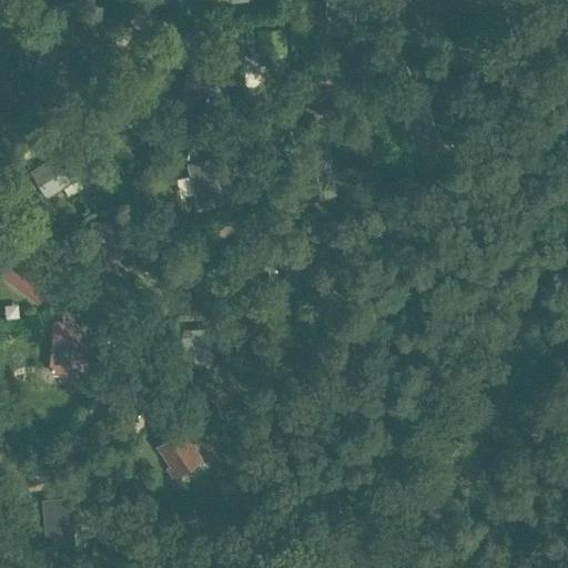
[(192,23),(190,36),(203,38),(205,27),(192,23)]
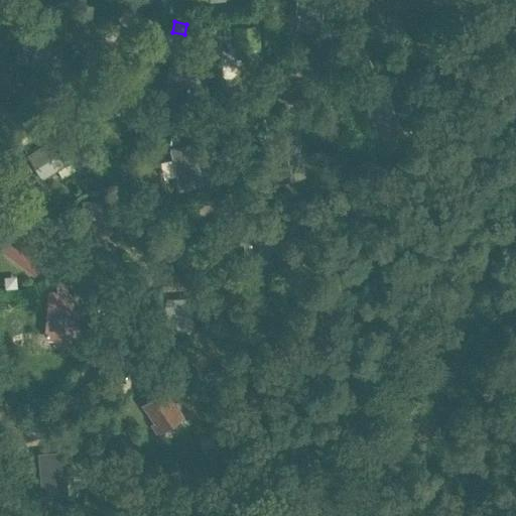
[(220,23),(210,24),(211,36),(221,35),(220,23)]
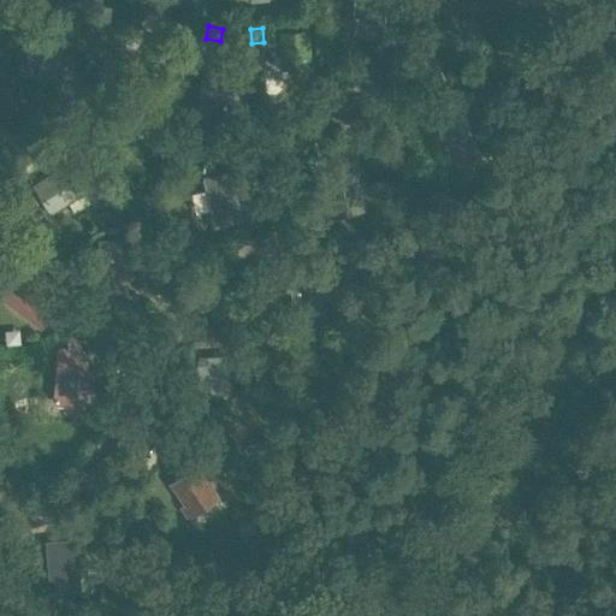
[(308,28),(267,30),(268,45),(279,45),(280,45),(283,71),(311,69),(308,28)]
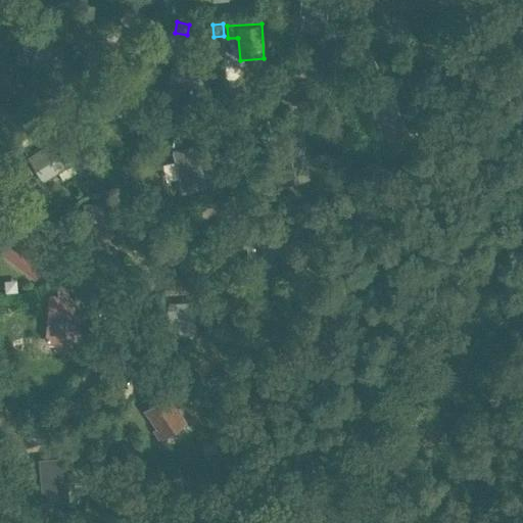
[(15,39),(13,49),(22,50),(32,51),(31,61),(61,65),(63,46),(24,41),(15,39)]
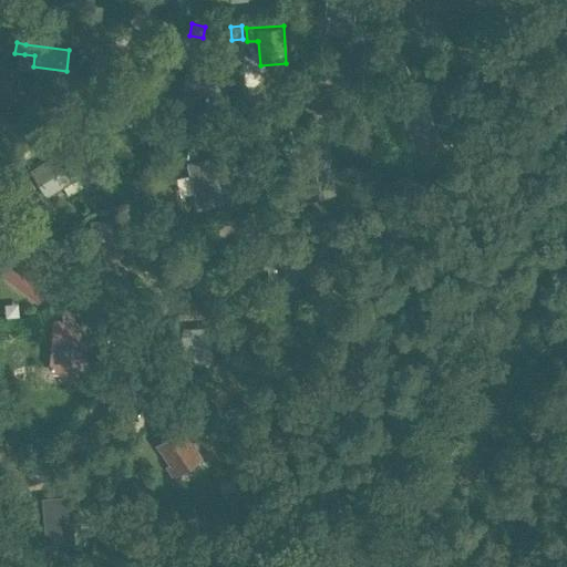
[(188,72),(185,91),(213,95),(213,98),(205,96),(204,107),(230,111),(232,101),(227,100),(230,72),(216,70),(215,76),(188,72)]
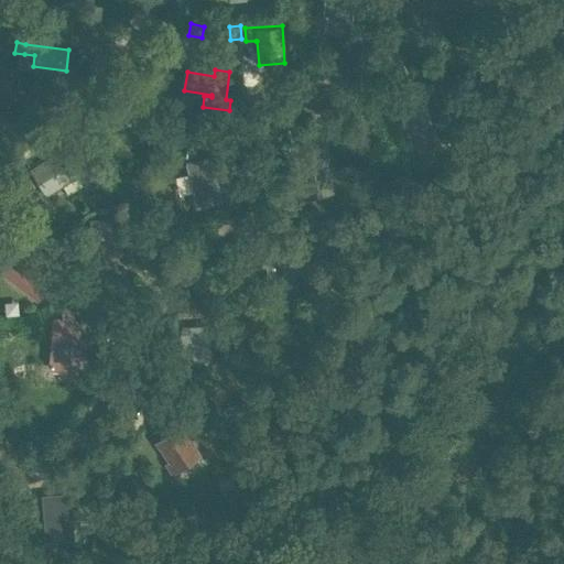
[(401,90),(396,90),(400,125),(429,122),(425,80),(400,84),(401,90)]
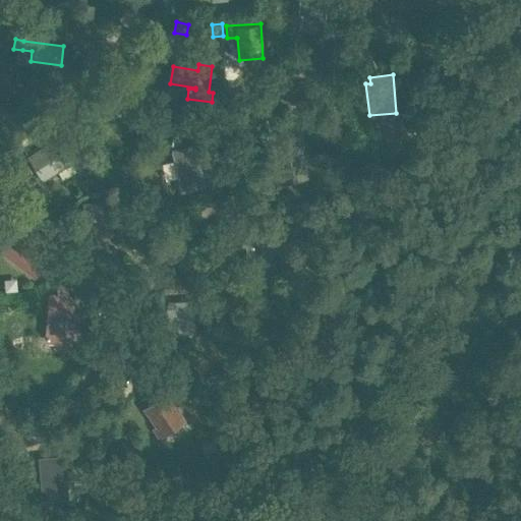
[(75,160),(73,156),(59,135),(27,157),(43,180),(75,160)]
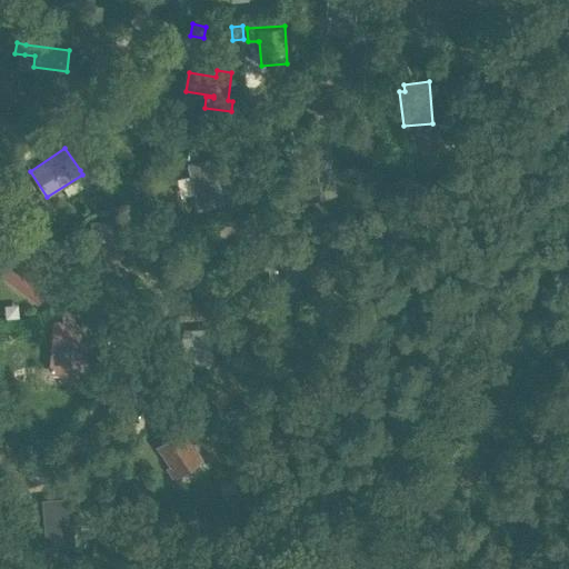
[(189,176),(177,179),(181,198),(193,195),(197,210),(225,203),(218,176),(229,173),(226,159),(215,161),(213,158),(187,163),(189,176)]
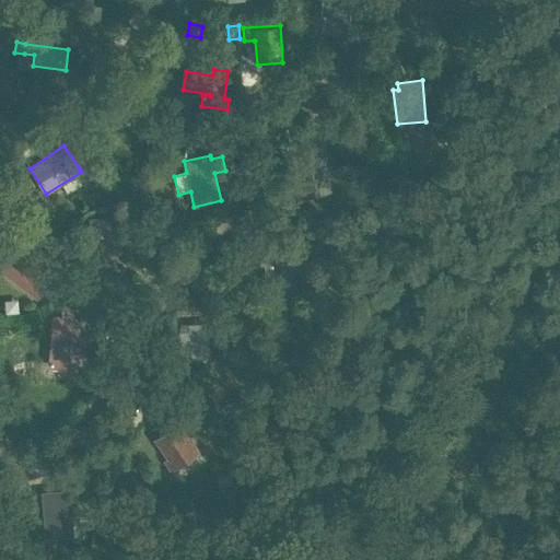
[(85,163),(79,167),(81,172),(85,181),(94,176),(85,163)]
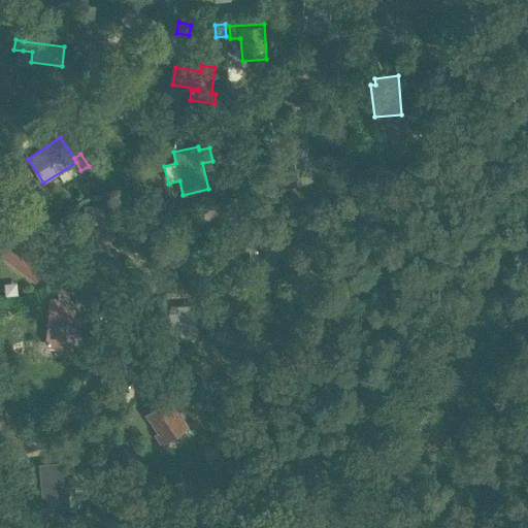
[(86,240),(113,239),(123,239),(122,204),(116,204),(107,205),(85,206),(86,240)]
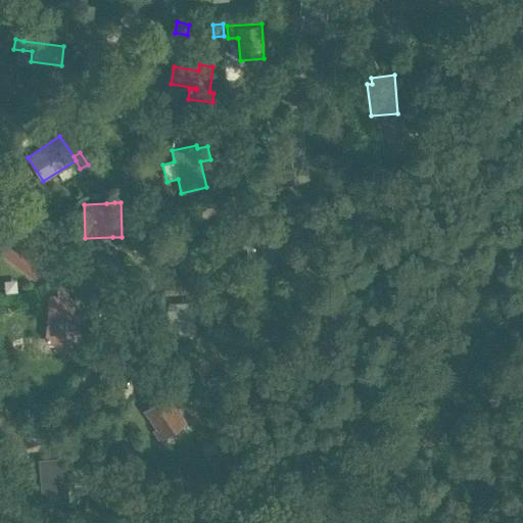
[(47,265),(22,245),(26,241),(9,229),(0,240),(0,252),(35,279),(47,265)]
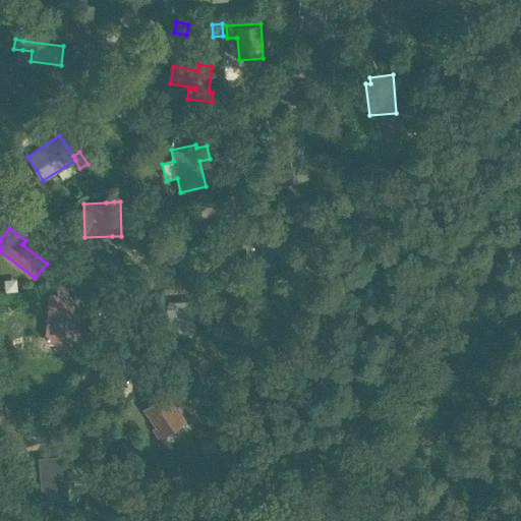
[(57,287),(56,297),(68,298),(69,288),(57,287)]
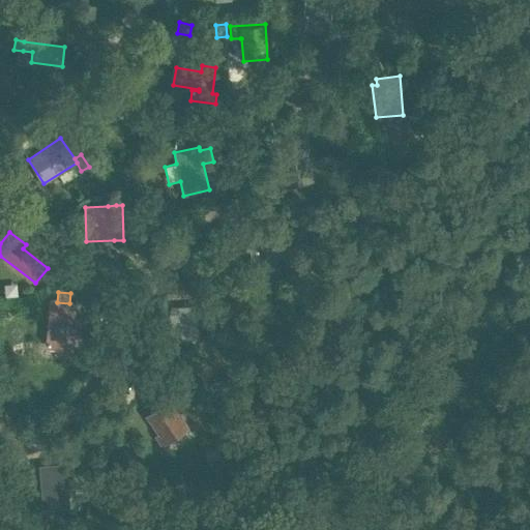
[(48,315),(46,341),(50,341),(50,348),(72,350),(77,304),(69,303),(57,302),(49,301),(48,315)]
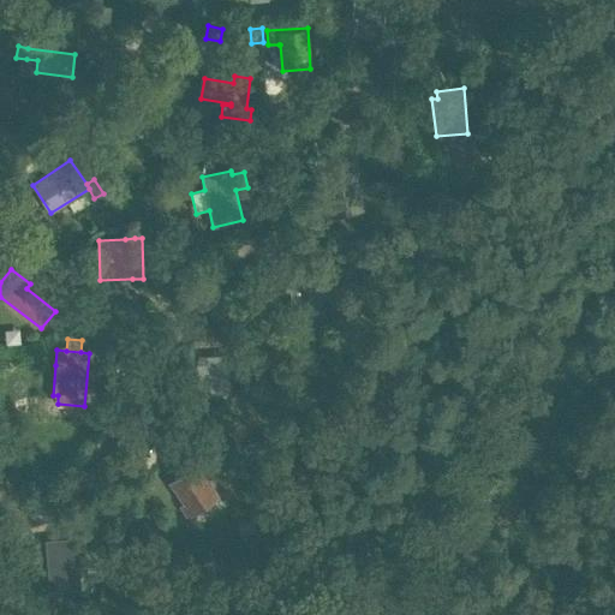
[(198,394),(231,393),(228,354),(196,356),(198,394)]
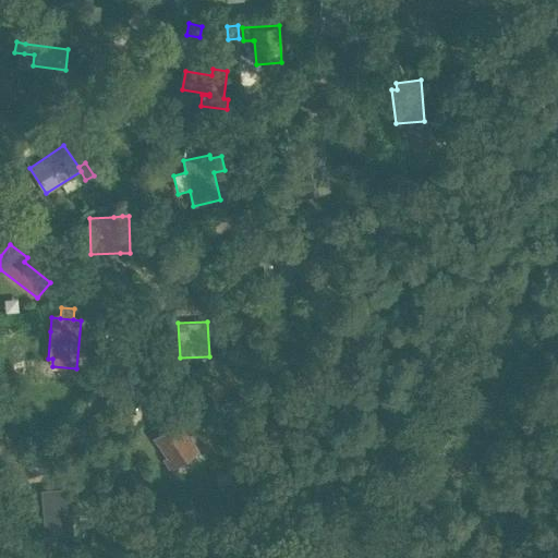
[(182,417),(153,438),(166,458),(162,460),(169,469),(198,448),(189,435),(193,433),(182,417)]
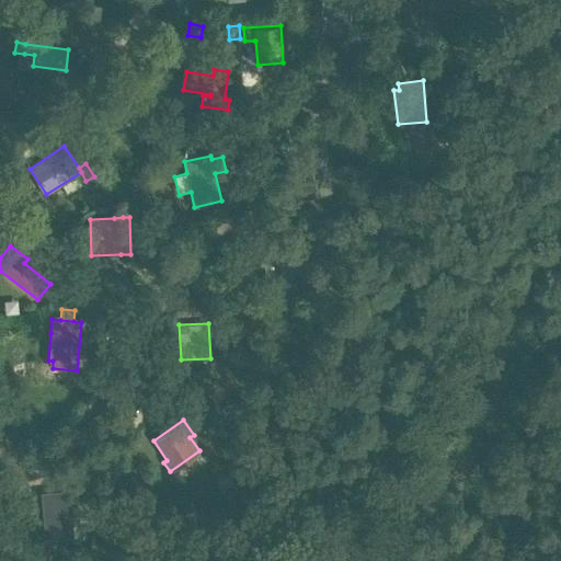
[(46,540),(75,537),(69,491),(42,493),(46,540)]
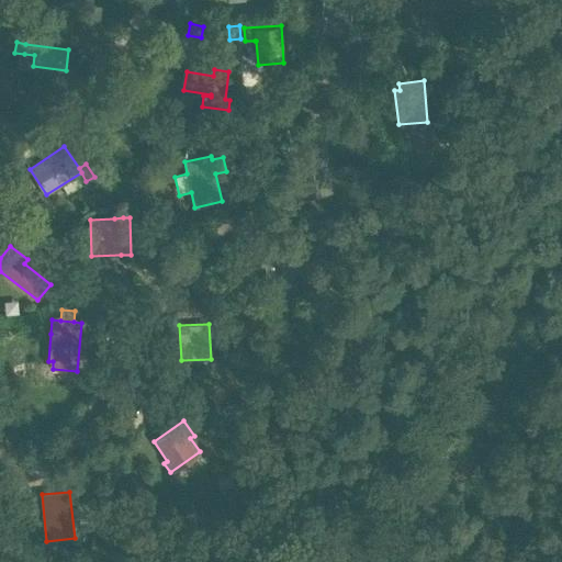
[(43,541),(34,542),(35,552),(44,551),(43,541)]
